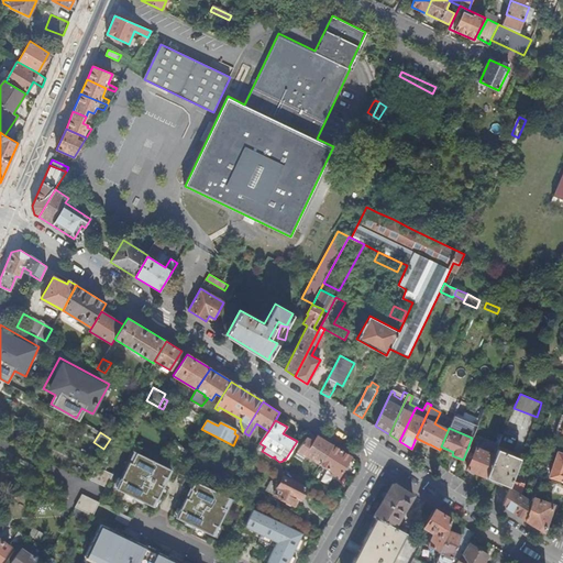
[(313,442),(317,437),(309,432),(306,438),(313,442)]
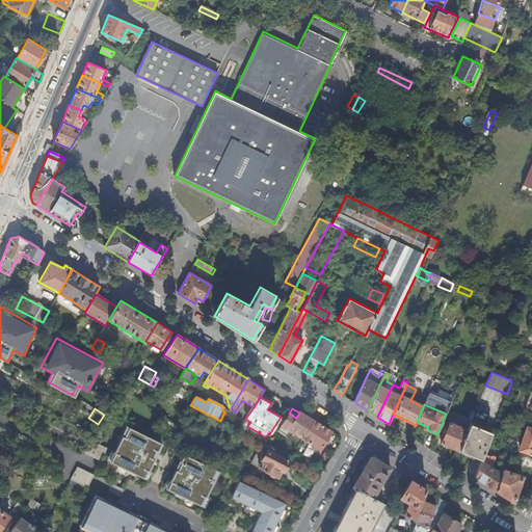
[(289,430),(302,439),(314,421),(299,411),(299,413),(296,418),(289,414),(282,426),(289,430)]
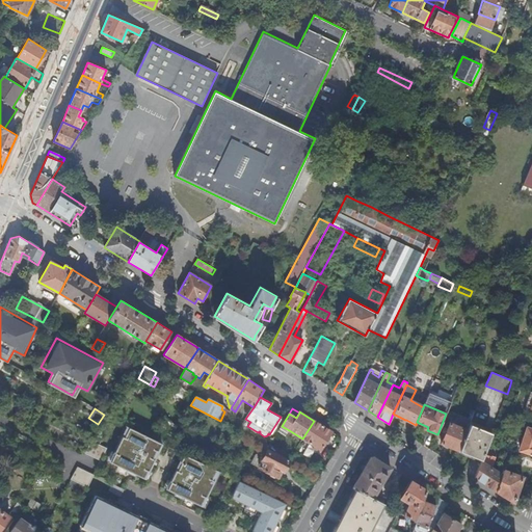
[(160,443),(165,445),(179,424),(164,415),(150,437),(160,443)]
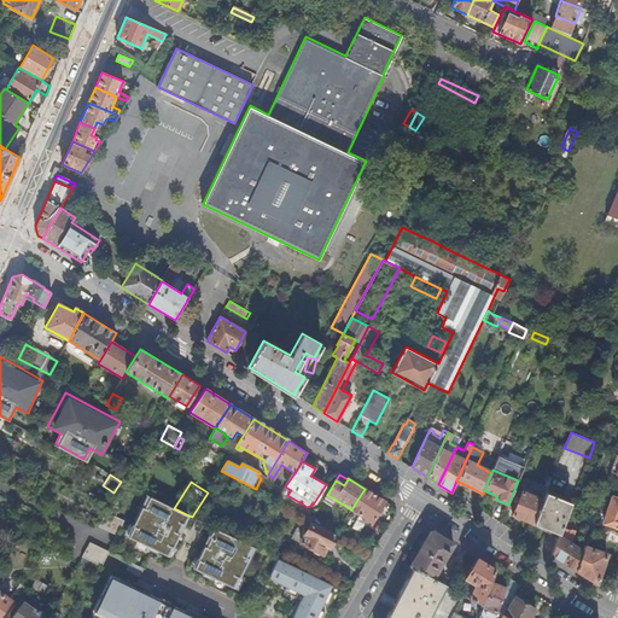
[(372,524),(386,502),(365,489),(351,509),(372,524)]
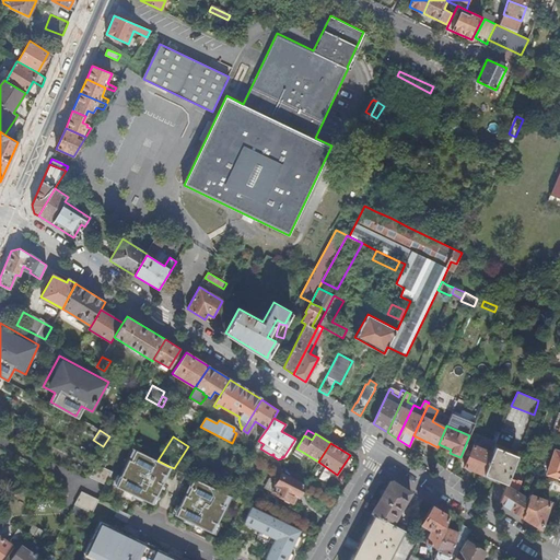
[(464,467),(483,475),(492,453),(473,445),(464,467)]
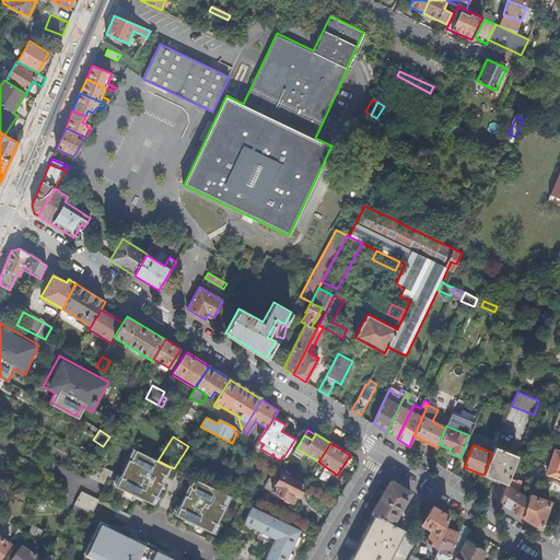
[(158,461),(132,446),(115,483),(152,502),(168,466),(158,461)]
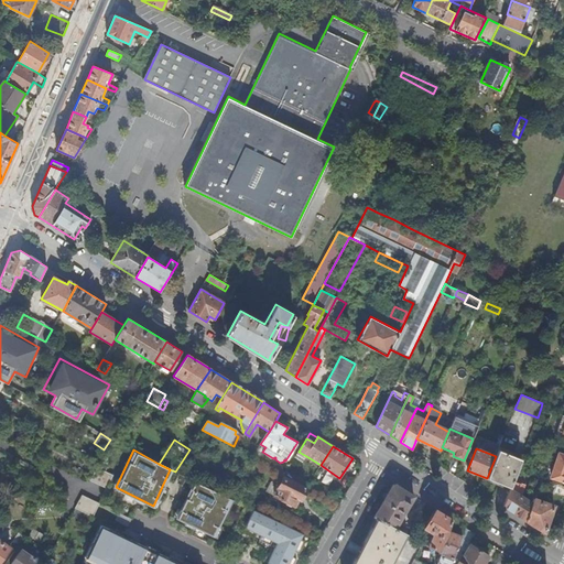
[(496,456),(487,478),(510,488),(512,483),(521,459),(498,449),(496,456)]
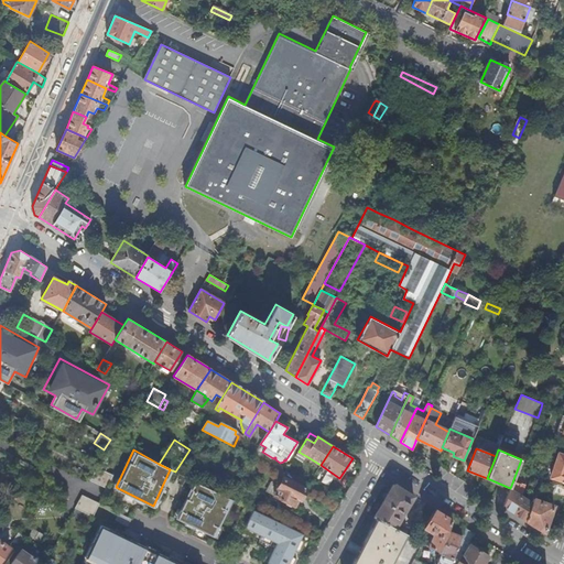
[(302,463),(306,456),(299,452),(294,458),(302,463)]
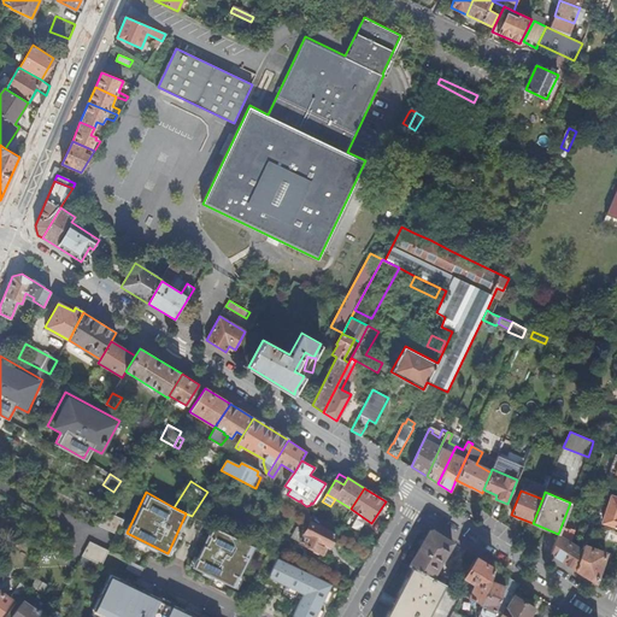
[(616,498),(611,495),(603,522),(616,527),(616,498)]
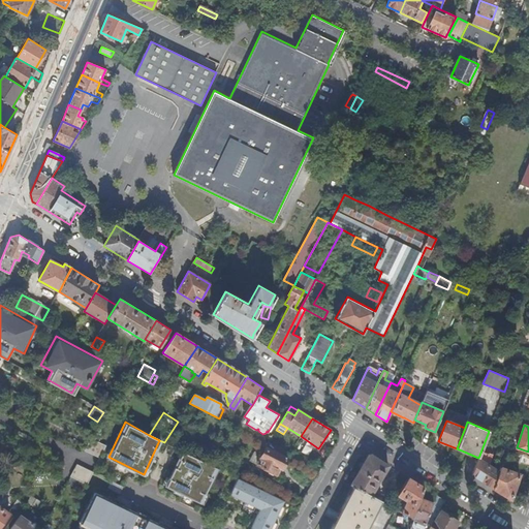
[(286,459),(265,447),(256,465),(277,475),(280,468),(281,469),(286,459)]
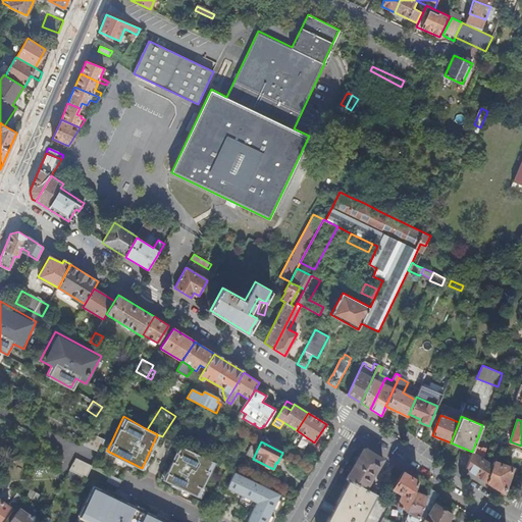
[(520,459),(521,453),(521,450),(500,442),(497,452),(520,459)]
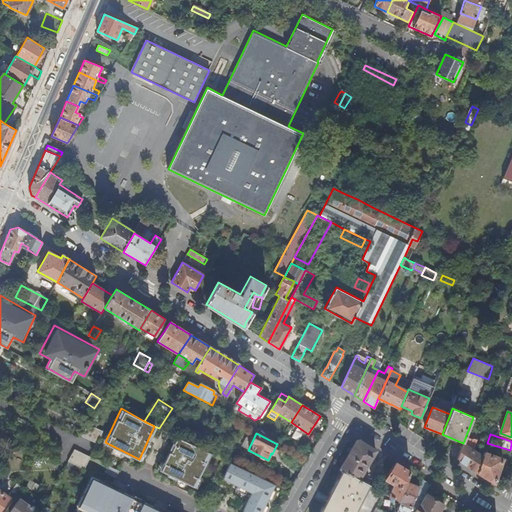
[(208,453),(175,436),(159,469),(192,486),(208,453)]
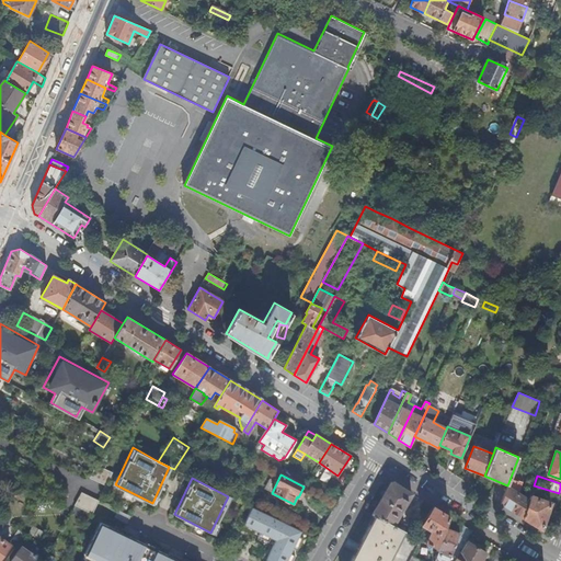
[(507,485),(501,504),(512,511),(518,494),(522,484),(522,483),(510,480),(507,485)]
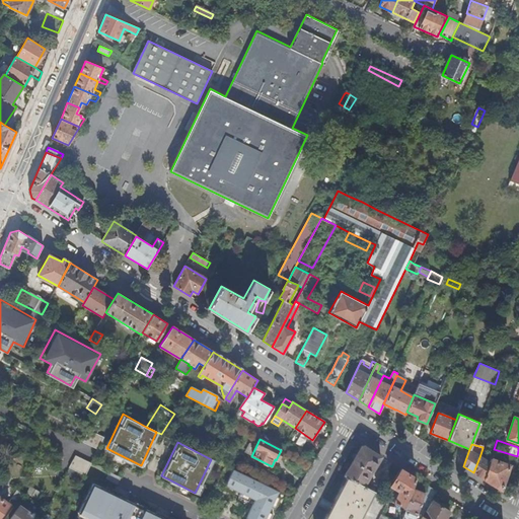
[(363,487),(381,457),(364,447),(361,447),(344,476),(347,477),(363,487)]
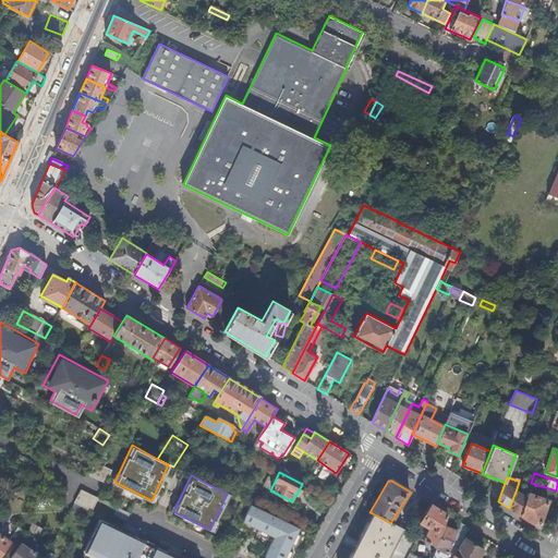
[(516,492),(509,508),(521,516),(526,498),(525,497),(530,487),(525,486),(519,482),(516,492)]
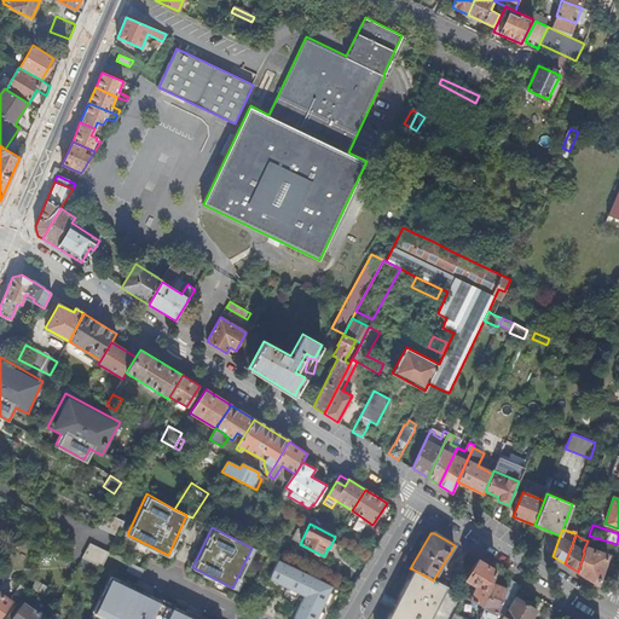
[(77,567),(98,577),(109,553),(90,543),(77,567)]
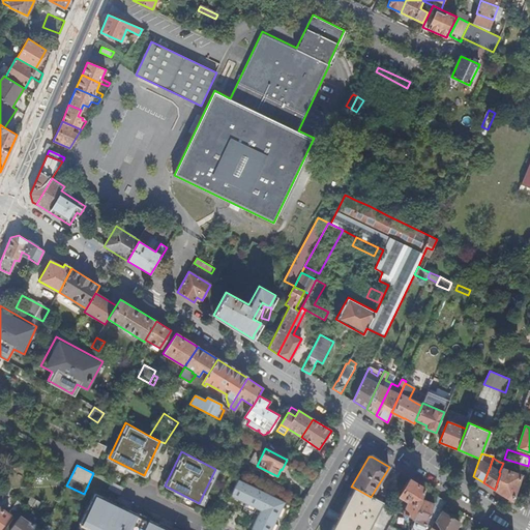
[(500,473),(495,490),(511,500),(521,474),(501,468),(499,472),(500,473)]
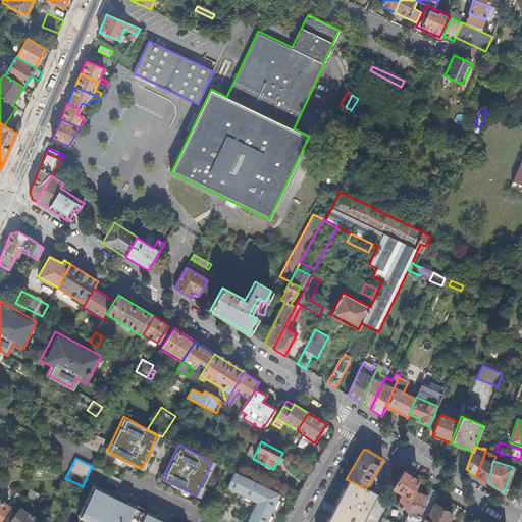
[(236,471),(227,487),(256,502),(247,520),(250,521),(266,521),(281,493),(236,471)]
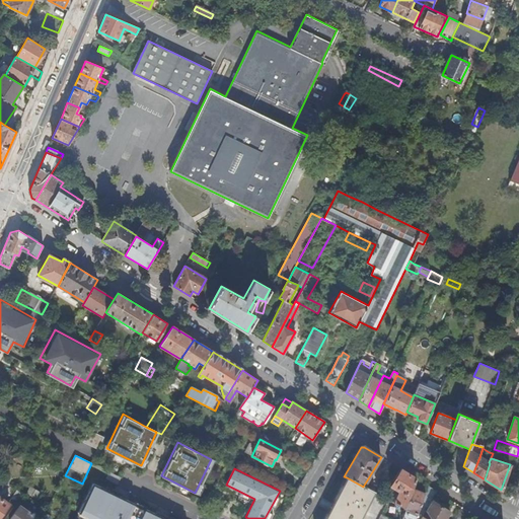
[(415,478),(401,469),(390,488),(391,489),(392,488),(395,489),(396,488),(398,488),(398,490),(400,492),(398,496),(396,495),(393,502),(402,507),(412,486),(415,478)]
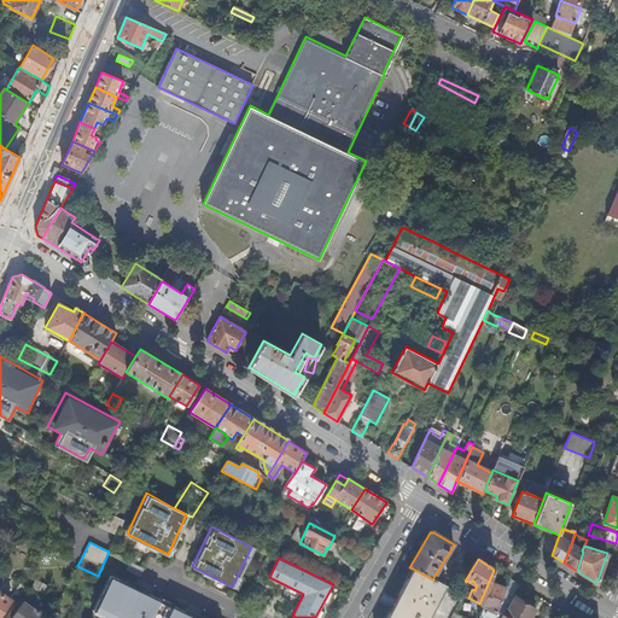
[(441,583),(432,579),(413,569),(389,613),(398,617),(427,617),(445,587),(441,583)]
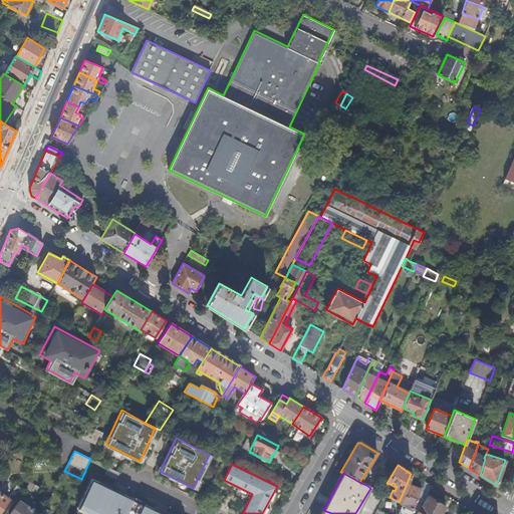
[(164,513),(91,479),(77,507),(90,513),(164,513)]
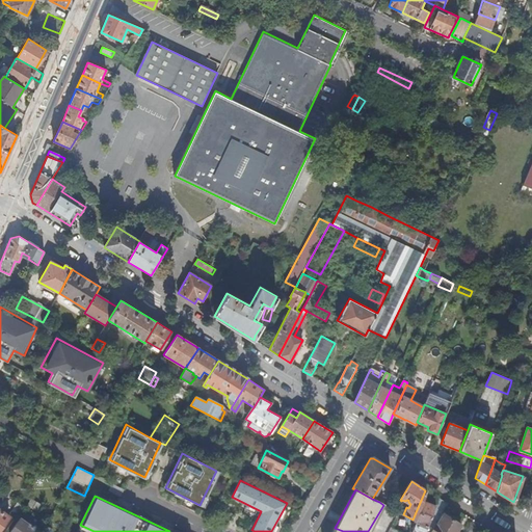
[(422,498),(413,520),(416,522),(411,531),(424,531),(425,531),(435,507),(422,498)]
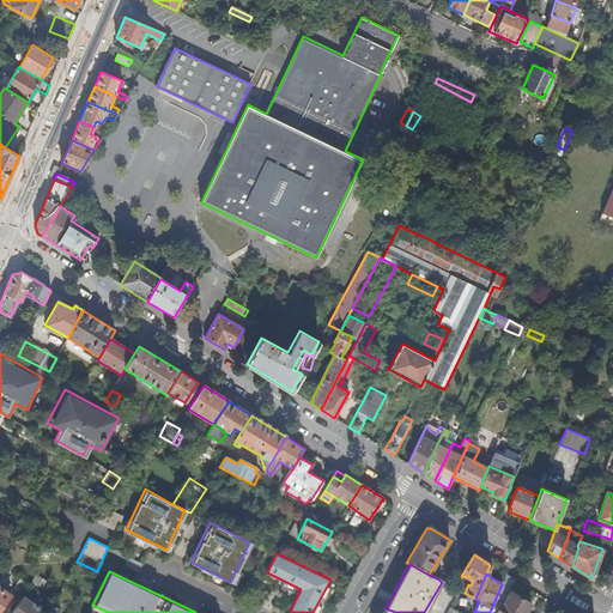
[(516,581),(505,575),(502,584),(490,612),(491,612),(525,612),(530,605),(509,592),(516,581)]
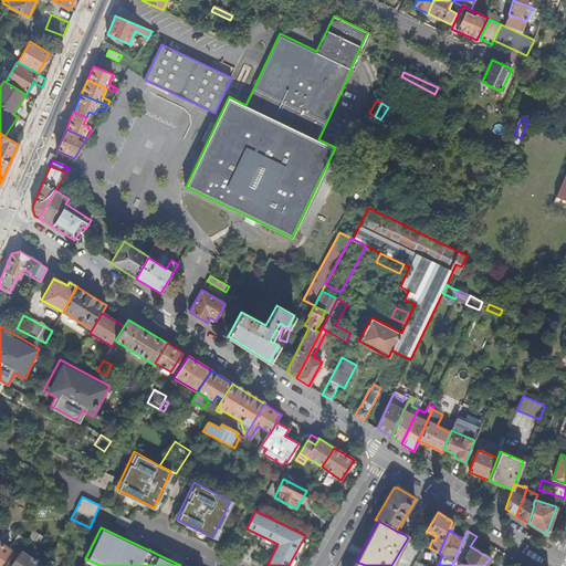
[(12,546),(18,551),(25,538),(20,535),(12,546)]
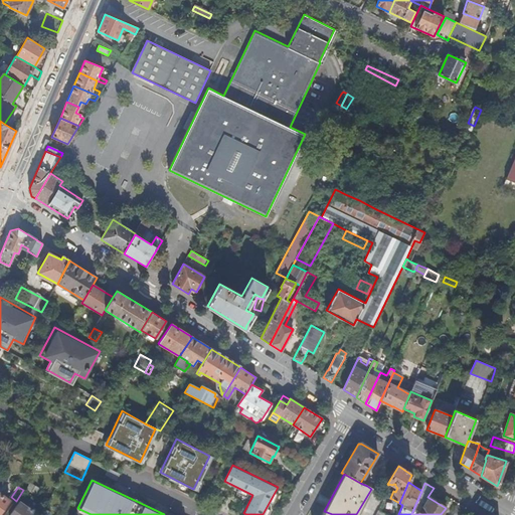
[(0,493),(0,513),(10,500),(0,493)]
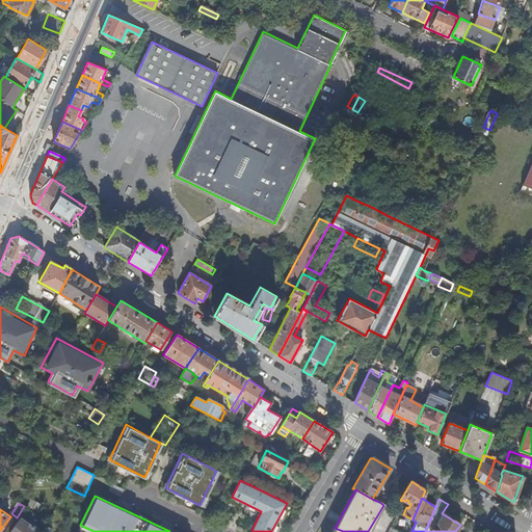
[(37,531),(38,531),(21,517),(9,531),(37,531)]
